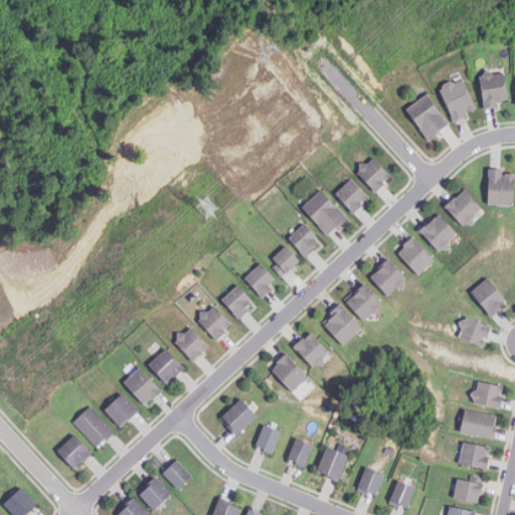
[(484,105),(508,101),(504,76),(498,77),(497,69),(479,72),(484,105)]
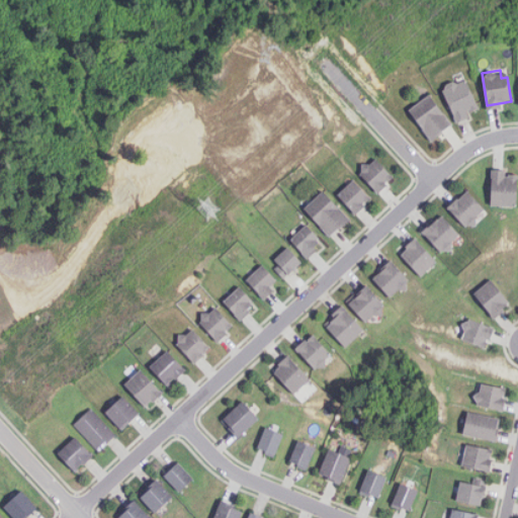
[(479,111),(467,78),(443,86),(454,119),(479,111)]
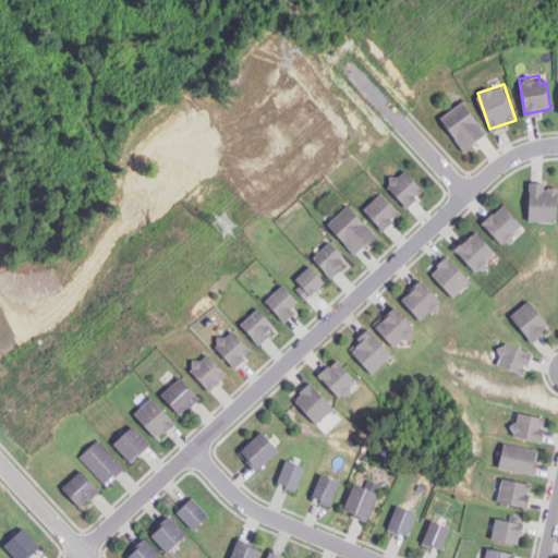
[(486,134),(462,101),(440,118),(464,150),(486,134)]
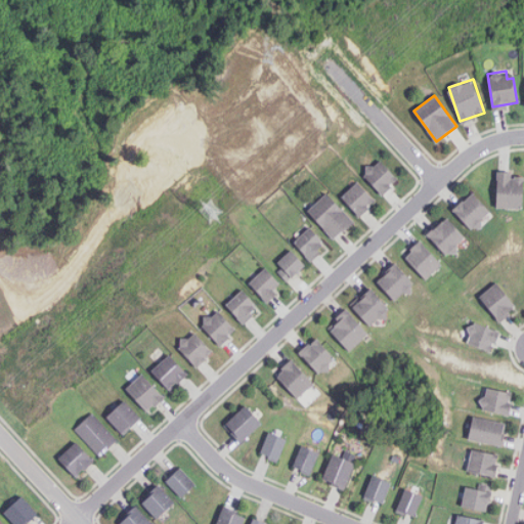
[(398,178),(379,159),(363,174),(382,193),(398,178)]
